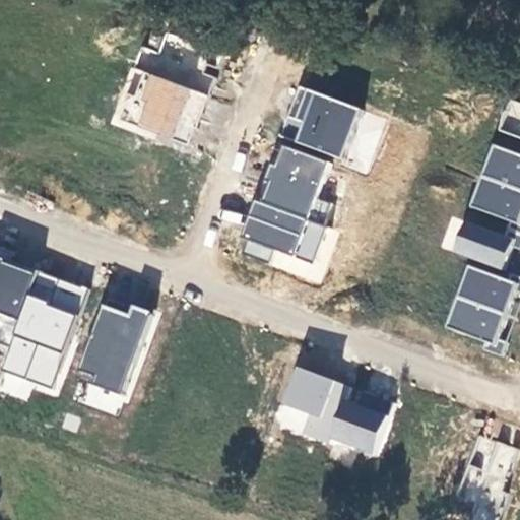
[(187,148),(207,94),(158,76),(167,55),(143,46),(136,65),(133,64),(112,119),(187,148)]
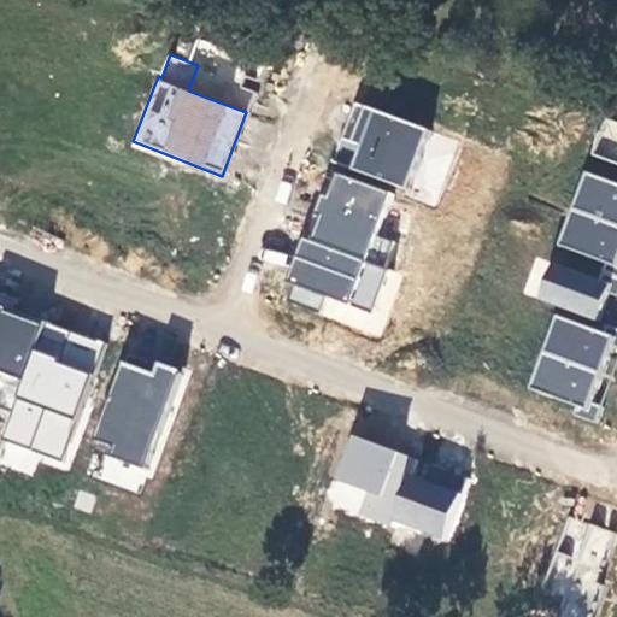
[(430,131),(354,103),(341,139),(358,146),(350,169),(407,191),(430,131)]
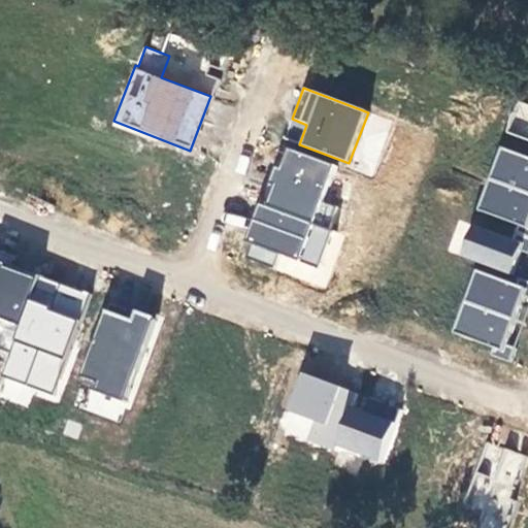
[(527,104),(518,101),(505,132),(527,140),(527,104)]
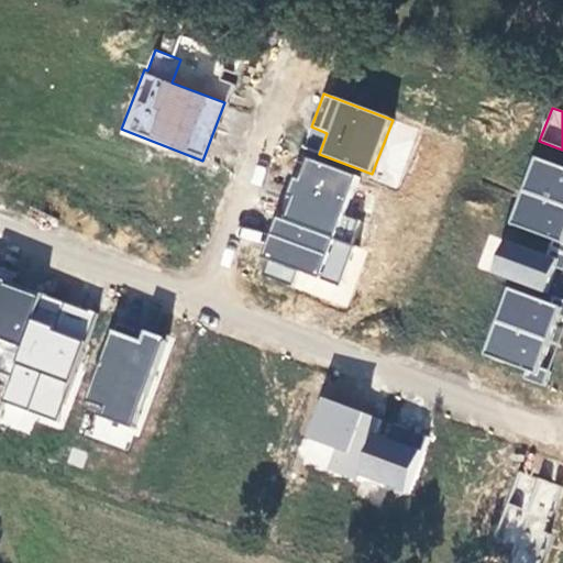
[(562,168),(533,157),(520,190),(562,207),(562,168)]
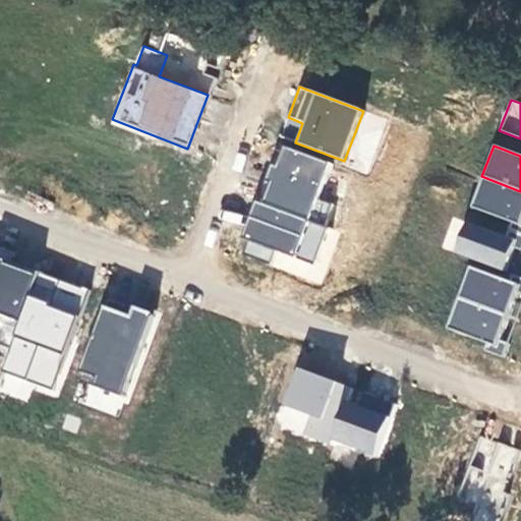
[(332,165),(284,147),(276,167),(270,165),(265,178),(271,180),(262,204),(325,228),(334,205),(320,198),(332,165)]
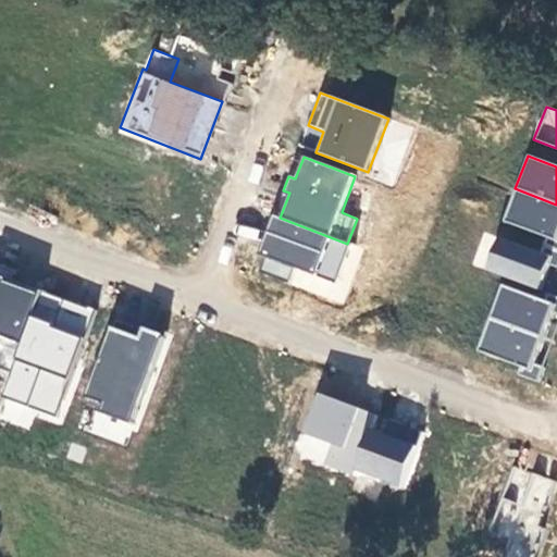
[(556,205),(515,188),(502,221),(545,237),(542,245),(556,250),(556,205)]
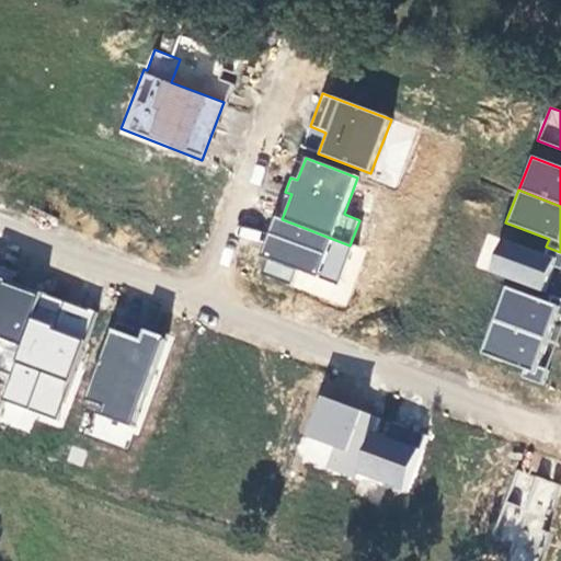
[(282,219),(274,216),(259,254),(268,259),(263,272),(292,283),(296,268),(339,285),(353,247),(350,245),(282,219)]
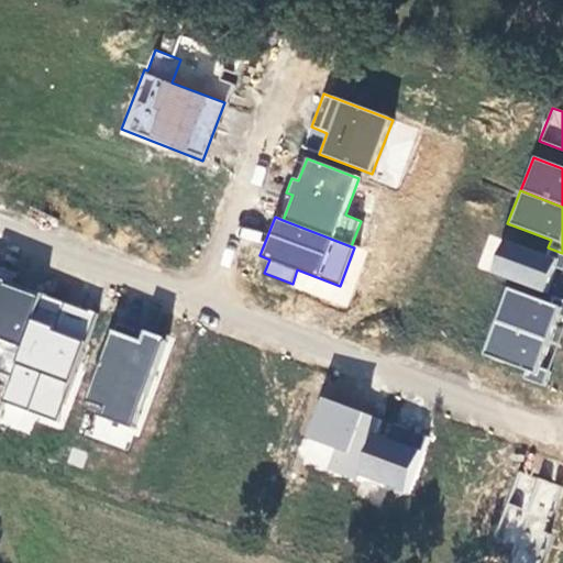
[(562,271),(562,253),(548,247),(544,256),(501,240),(488,274),(543,295),(554,268),(562,271)]
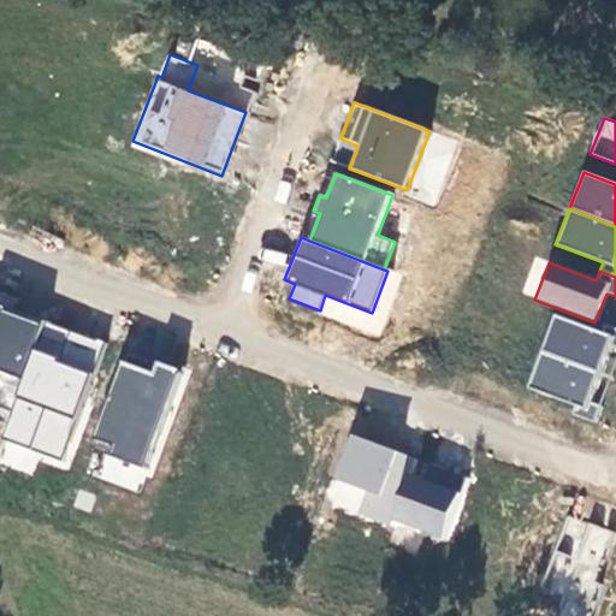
[(0,407),(12,412),(42,324),(3,309),(4,308),(0,306),(0,407)]
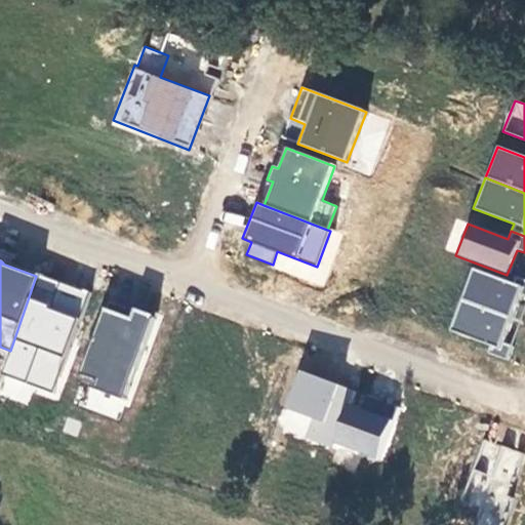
[(524,295),(524,278),(516,275),(513,283),(472,268),(459,299),(512,320),(522,294),(524,295)]
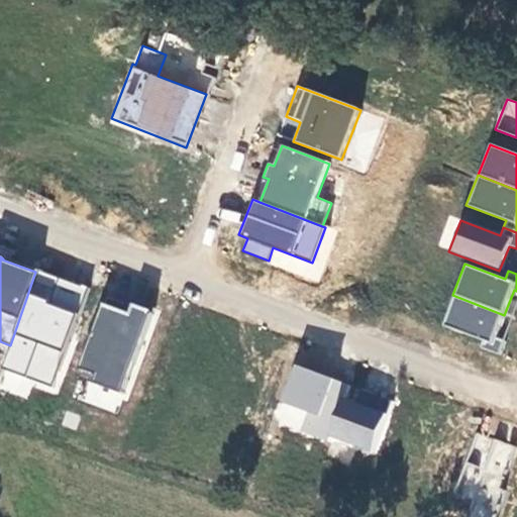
[(88,289),(35,272),(10,345),(2,371),(54,389),(88,289)]
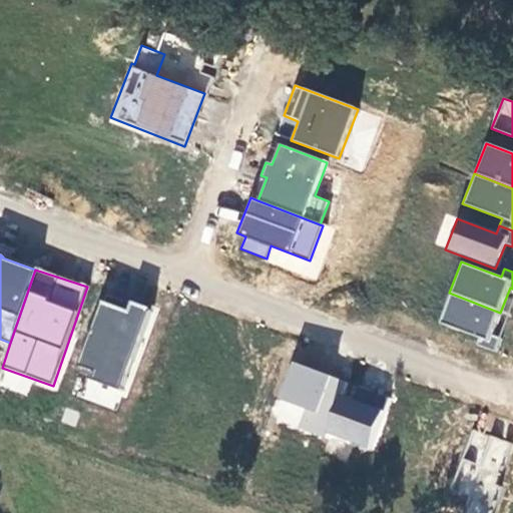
[(500,313),(449,293),(438,324),(477,339),(474,345),(494,353),(500,338),(492,335),(500,313)]
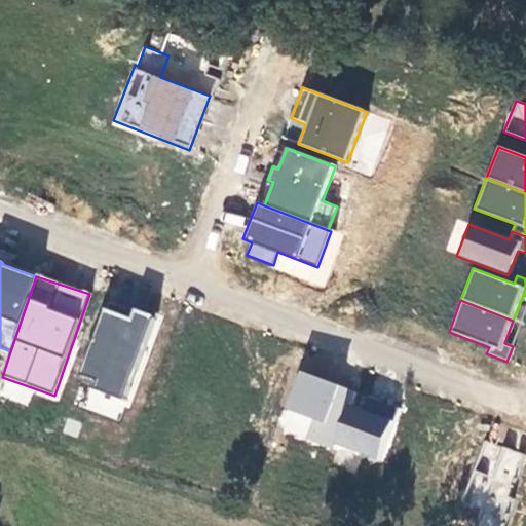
[(130,318),(105,310),(78,384),(125,401),(155,318),(133,310),(130,318)]
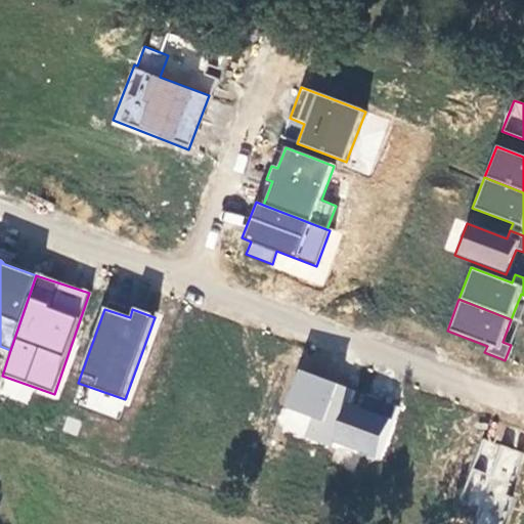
[(342,446),(361,394),(304,373),(291,409),(316,419),(310,434),(309,438),(340,449),(342,446)]
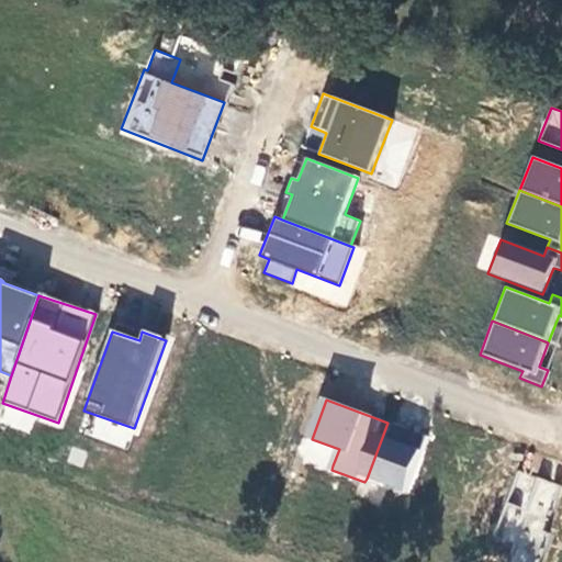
[(408,493),(429,437),(388,423),(367,479),(408,493)]
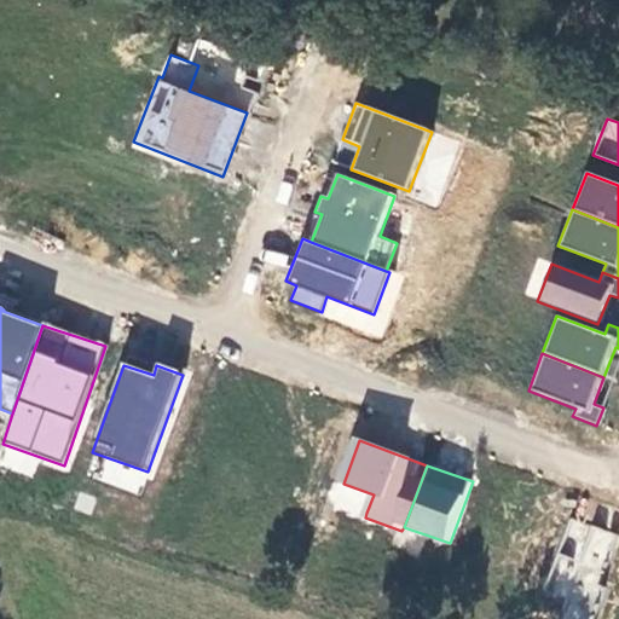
[(594,597),(614,533),(568,518),(543,597),(544,599),(536,618),(599,618),(606,601),(594,597)]
